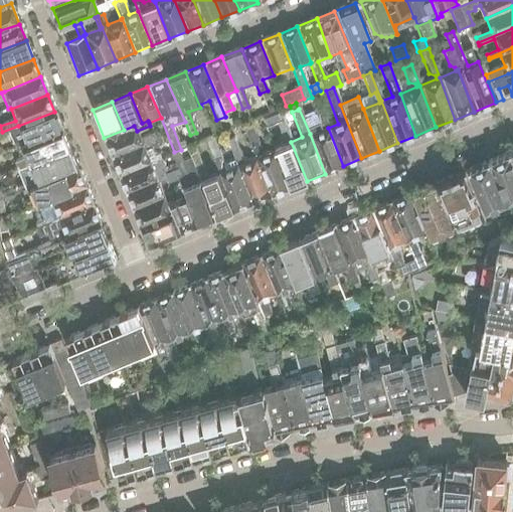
[(310,134),(325,174),(343,166),(328,128),(321,109),(313,112),(320,130),(310,134)]
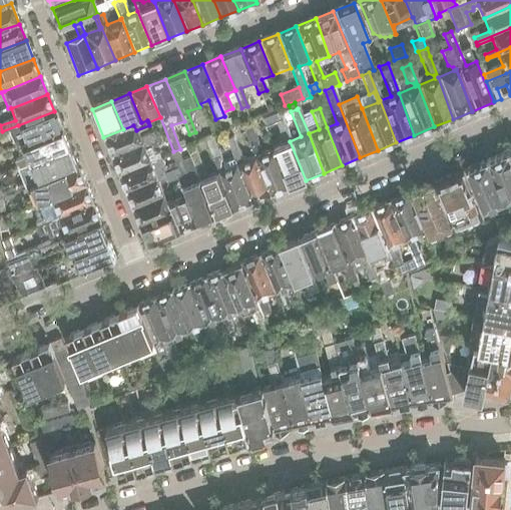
[(271,148),(287,188),(306,180),(290,141),(278,109),(259,117),(263,127),(274,123),(282,144),(271,148)]
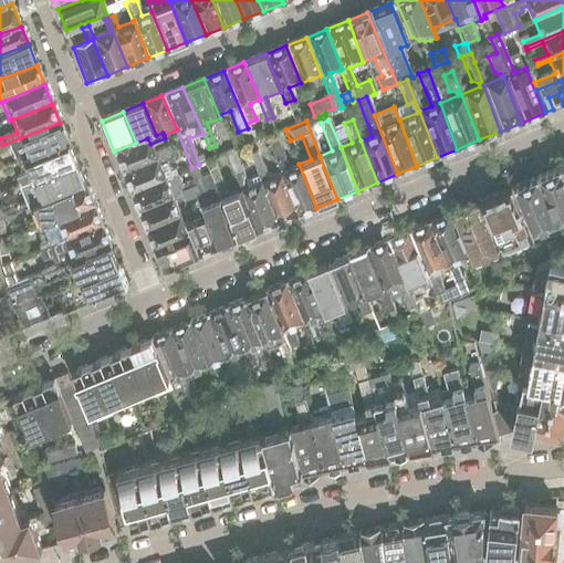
[(16,165),(22,163),(68,144),(60,123),(20,138),(2,145),(3,147),(9,146),(16,165)]
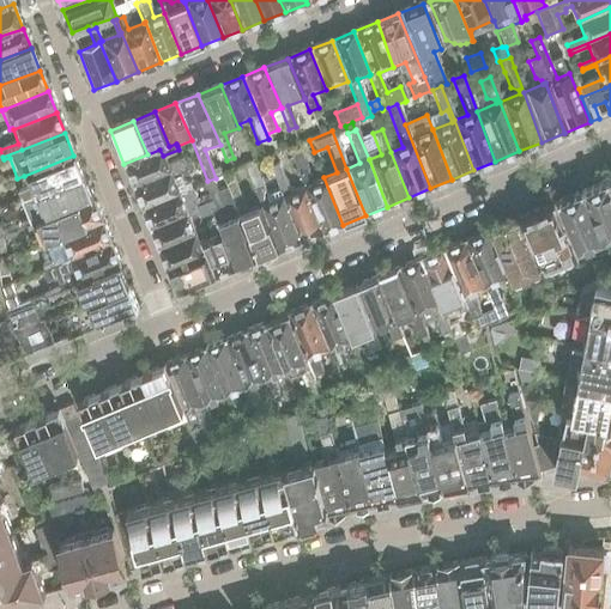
[(163,156),(159,150),(147,154),(123,164),(132,187),(169,171),(173,180),(193,171),(189,163),(183,165),(181,159),(167,164),(163,156)]
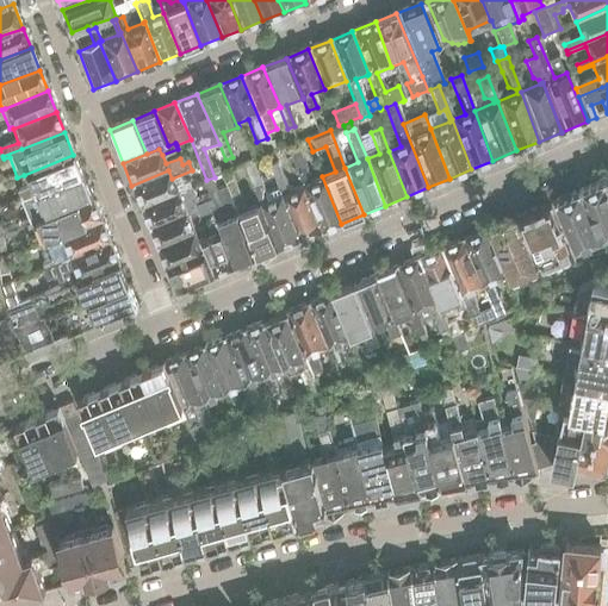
[(318,233),(341,224),(322,176),(309,181),(298,152),(289,156),(301,186),(299,186),(318,233)]
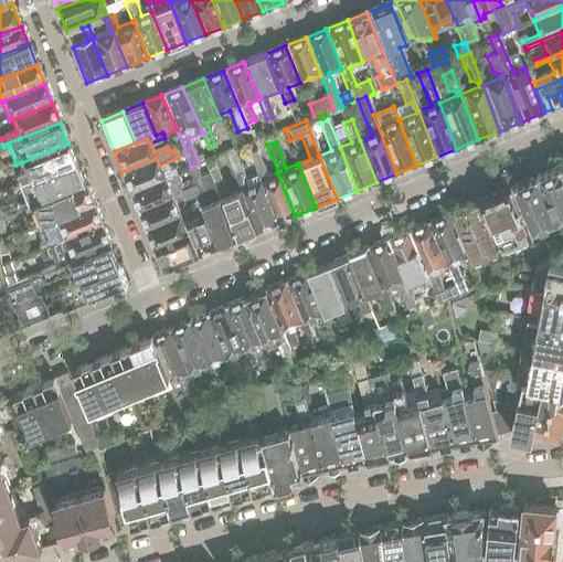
[(17,187),(38,179),(76,163),(67,144),(22,162),(27,175),(14,179),(17,187)]
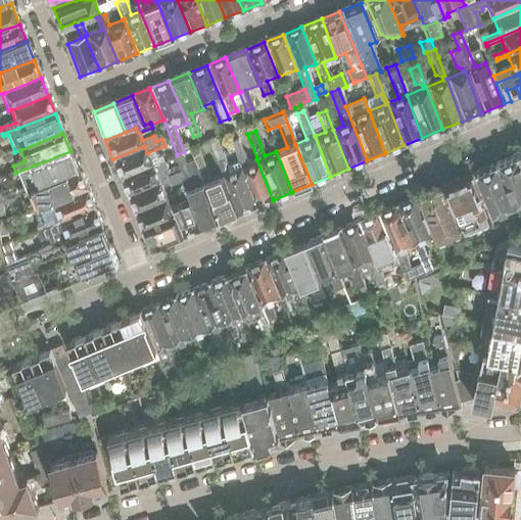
[(221,176),(237,215),(254,207),(238,168),(227,172),(215,139),(207,142),(220,176),(221,176)]
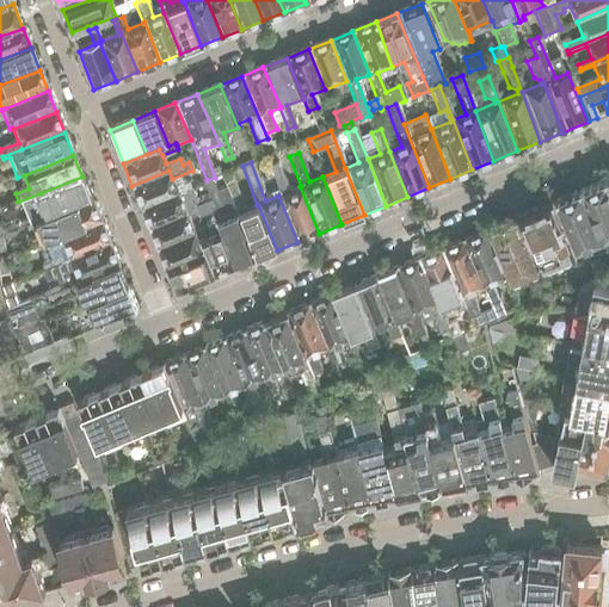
[(297,242),(319,234),(300,186),(287,192),(277,166),(269,168),(278,196),(297,242)]
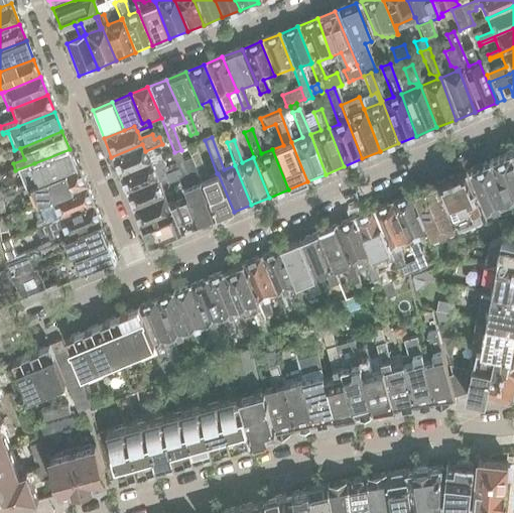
[(149,162),(160,158),(158,155),(148,159),(145,151),(142,144),(111,157),(119,175),(149,162)]
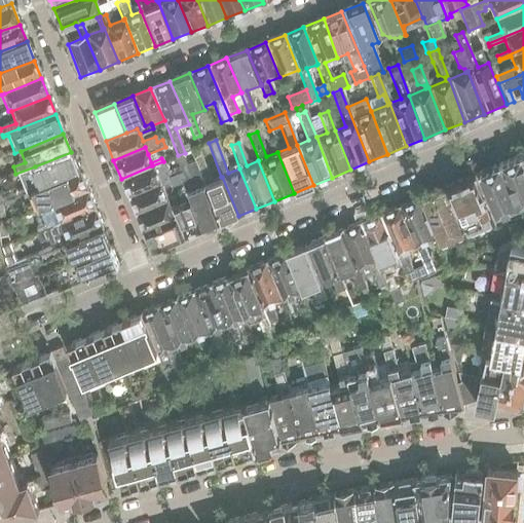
[(219,224),(238,216),(222,177),(221,177),(210,181),(197,149),(190,152),(199,177),(219,224)]
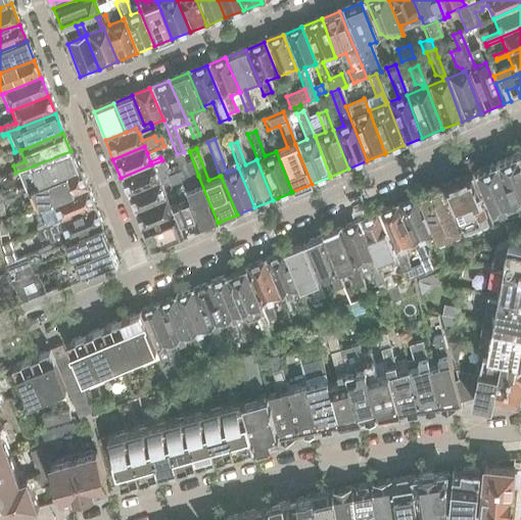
[(0,200),(20,193),(78,170),(70,151),(35,166),(15,173),(21,188),(11,191),(10,188),(0,191),(0,200)]
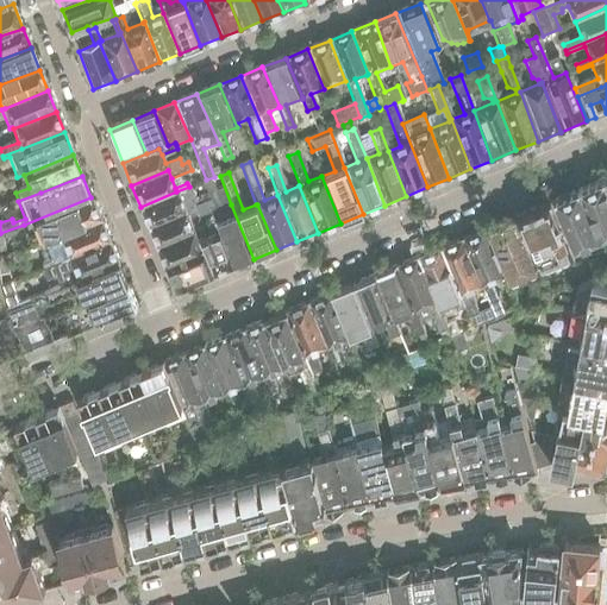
[(219,233),(232,269),(254,259),(231,205),(220,208),(210,180),(201,183),(207,199),(211,213),(219,233)]
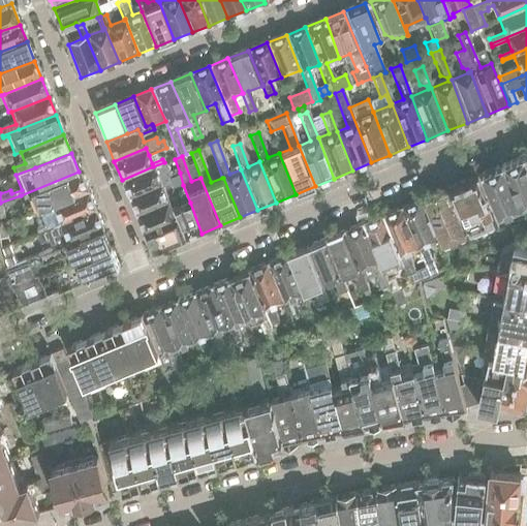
[(526,222),(526,163),(524,156),(502,165),(520,207),(526,222)]
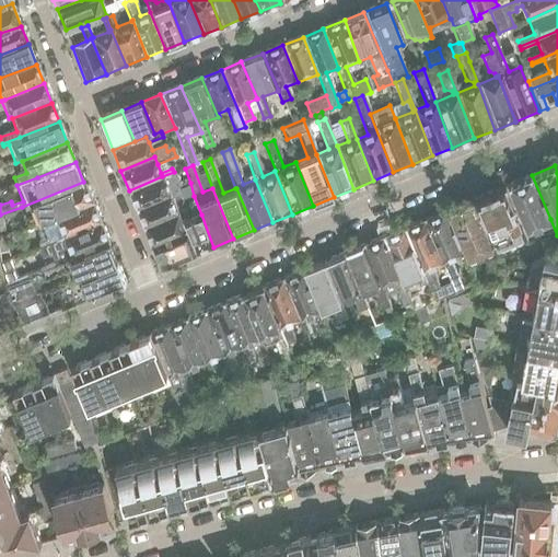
[(174,172),(162,176),(129,190),(136,207),(169,194),(179,189),(178,187),(179,187),(174,172)]
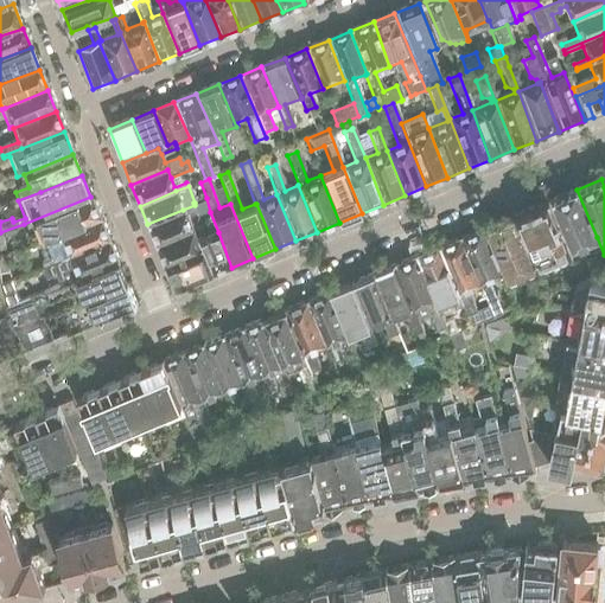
[(572,247),(597,237),(577,190),(552,200),(572,247)]
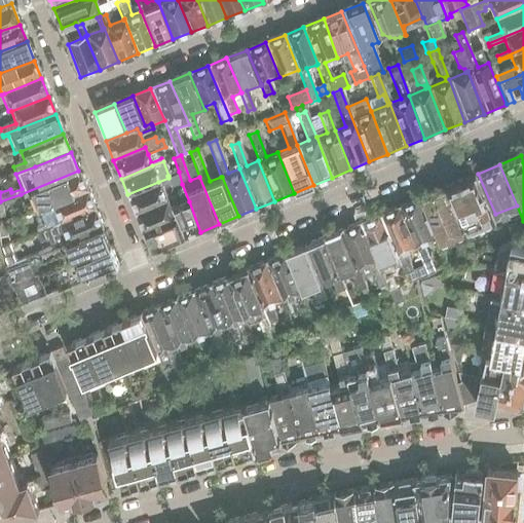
[(85,190),(78,171),(21,194),(23,201),(31,198),(36,211),(51,204),(85,190)]
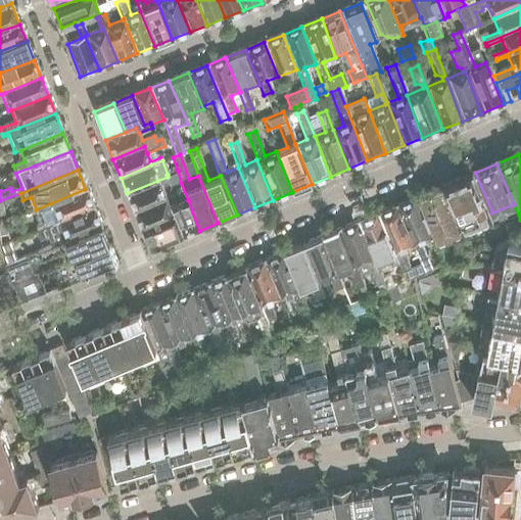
[(168,177),(157,181),(127,193),(134,211),(164,198),(160,188),(168,185),(169,187),(181,183),(178,171),(168,175),(167,175),(168,177)]
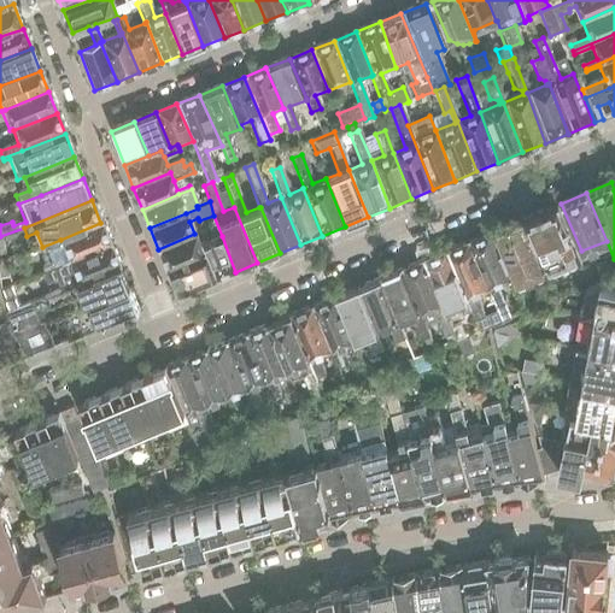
[(523,219),(548,275),(580,261),(555,206),(523,219)]
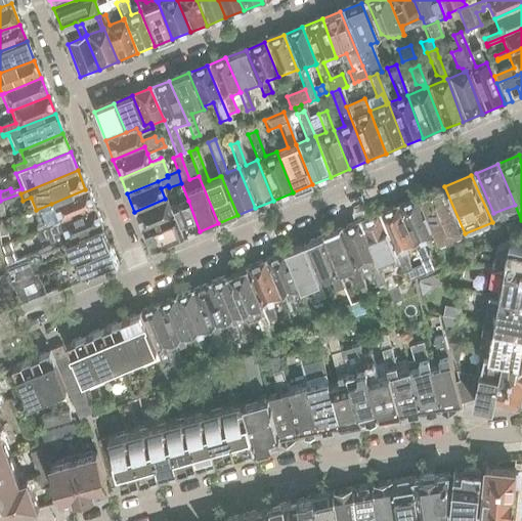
[(465,233),(444,186),(435,189),(436,192),(433,193),(429,192),(417,198),(432,237),(436,246),(465,233)]
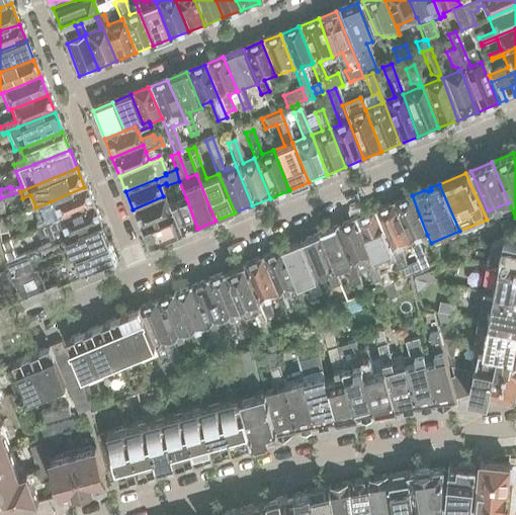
[(35,230),(58,221),(92,206),(84,187),(51,201),(35,207),(35,208),(44,205),(49,221),(33,226),(35,230)]
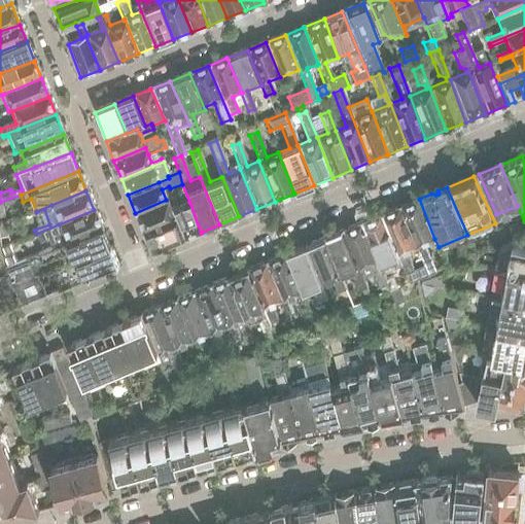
[(422,244),(434,239),(419,199),(398,207),(416,246),(424,267),(428,276),(433,274),(422,244)]
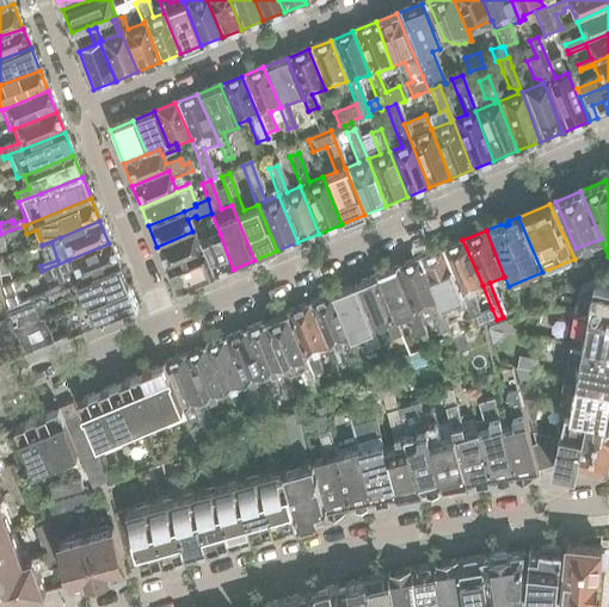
[(183,241),(195,236),(192,231),(157,247),(166,271),(180,265),(177,258),(188,253),(183,241)]
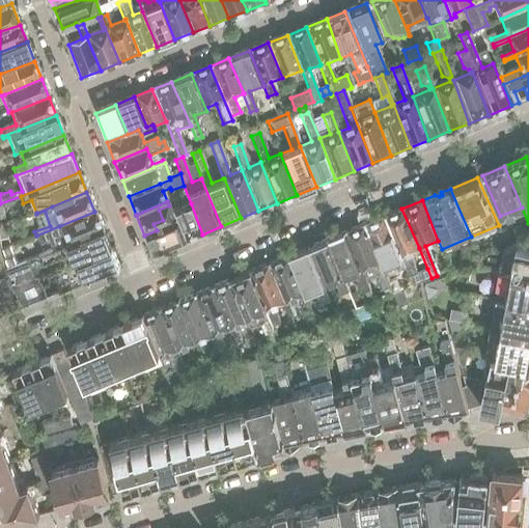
[(202,234),(191,203),(171,212),(184,242),(202,234)]
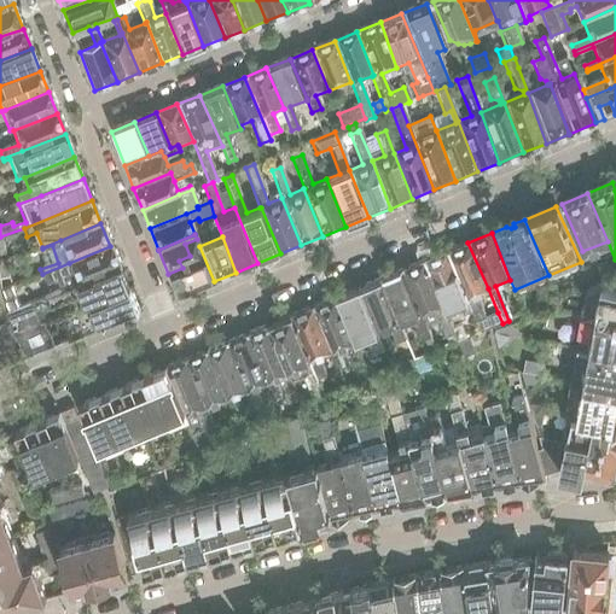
[(214,281),(199,246),(197,239),(185,244),(190,256),(179,261),(182,268),(168,274),(176,297),(214,281)]
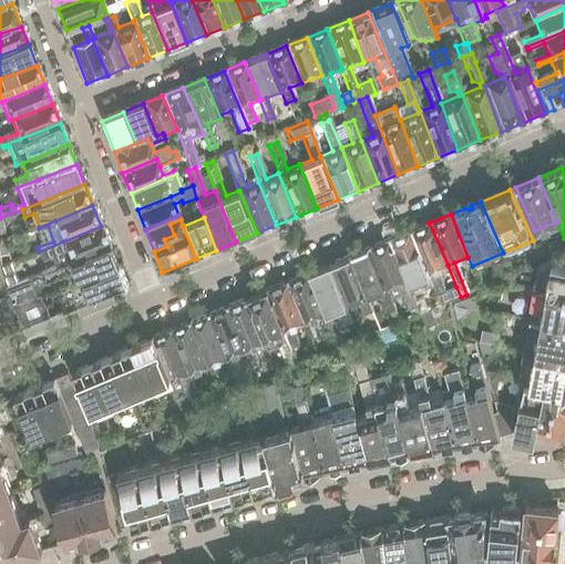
[(448,265),(429,223),(408,232),(424,274),(425,274),(440,305),(461,297),(456,287),(442,294),(438,284),(433,270),(448,265)]
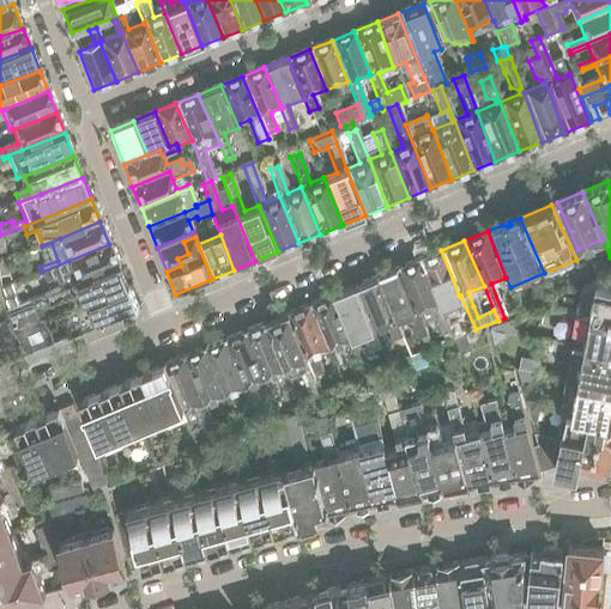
[(66,287),(78,281),(118,266),(109,244),(68,261),(42,272),(44,278),(54,274),(55,278),(61,275),(66,287)]
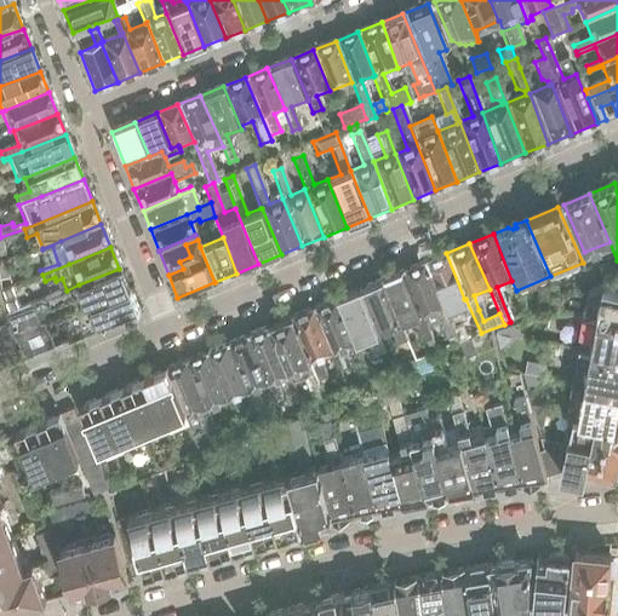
[(456,303),(464,299),(446,253),(423,263),(448,323),(455,337),(456,337),(453,330),(465,326),(456,303)]
